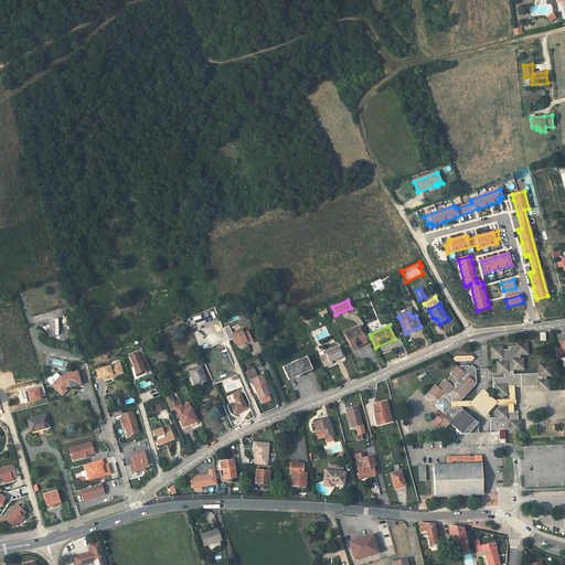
[(359,327),(345,333),(352,349),(366,342),(359,327)]
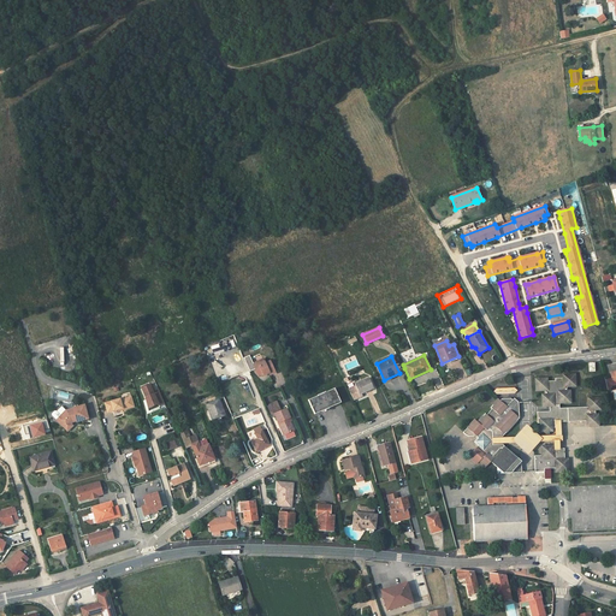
[(253,363),(258,374),(262,373),(264,375),(270,373),(270,374),(276,373),(271,361),(265,363),(264,359),(253,363)]
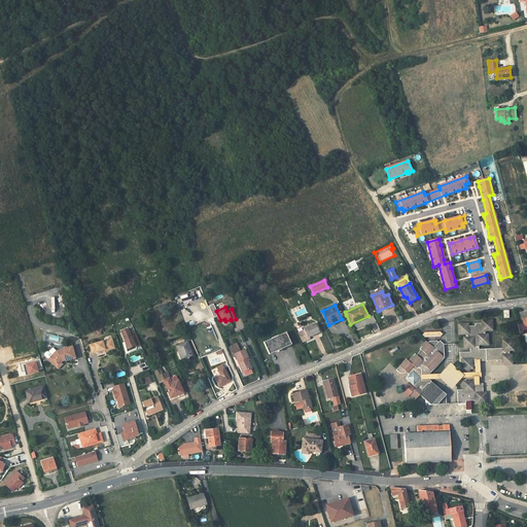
[(234,320),(238,330),(244,328),(240,317),(234,320)]
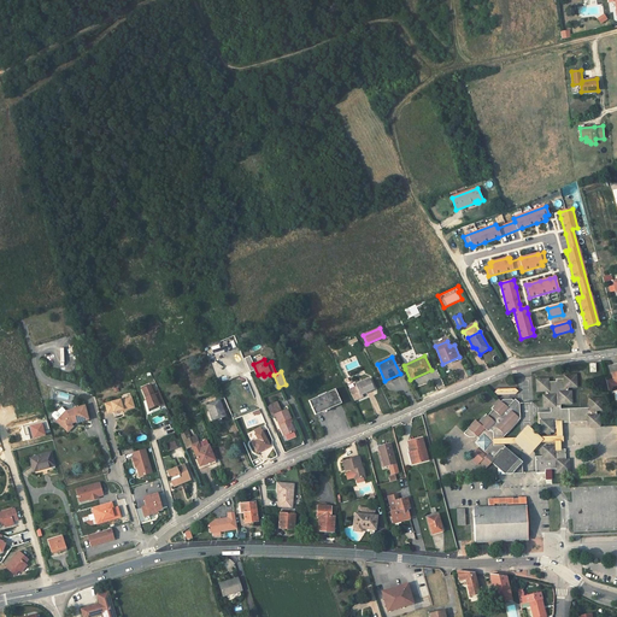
[(551,412),(538,412),(539,424),(541,424),(542,433),(553,432),(553,429),(556,429),(556,421),(562,421),(562,423),(588,422),(588,427),(599,427),(599,415),(597,416),(595,410),(601,410),(600,399),(589,399),(591,407),(560,409),(560,404),(571,403),(571,392),(568,392),(568,387),(576,386),(575,375),(564,376),(564,378),(556,378),(557,382),(548,382),(547,380),(536,380),(538,391),(546,391),(546,395),(544,395),(544,407),(551,406),(551,412)]
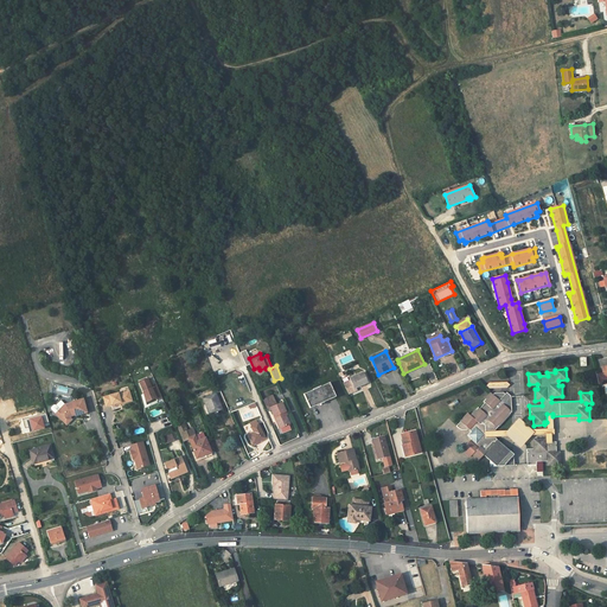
[(363,372),(350,378),(350,381),(343,383),(349,394),(356,390),(356,388),(368,382),(363,372)]
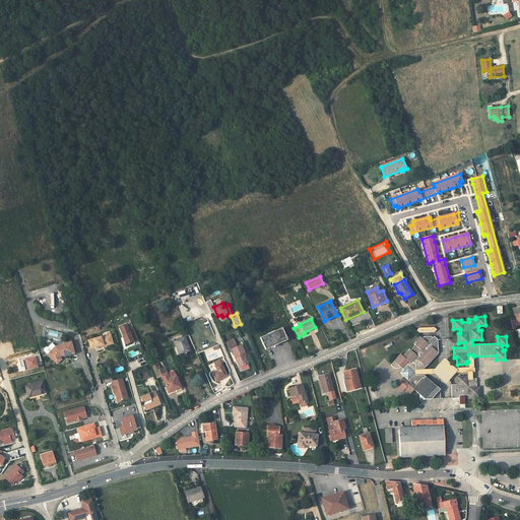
[(139,340),(135,330),(130,332),(127,325),(120,327),(124,337),(123,337),(126,344),(133,341),(134,342),(139,340)]
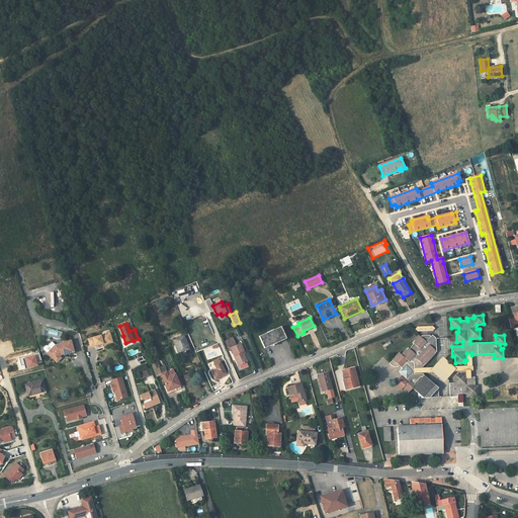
[(281,327),(259,336),(264,349),(286,339),(281,327)]
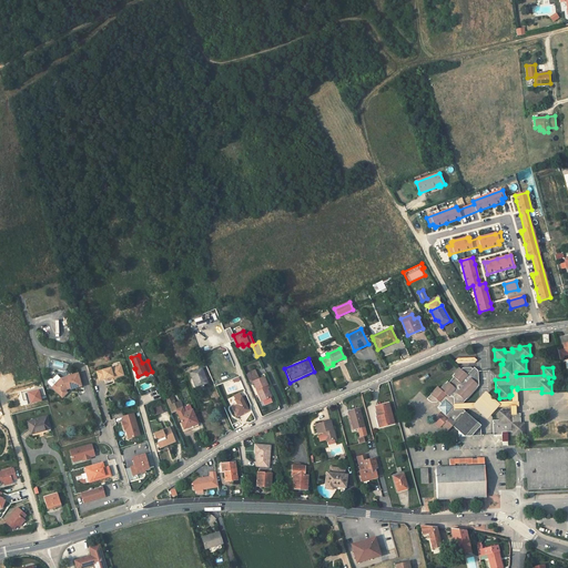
[(110,367),(97,372),(99,381),(104,378),(105,383),(123,378),(120,366),(110,368),(110,367)]
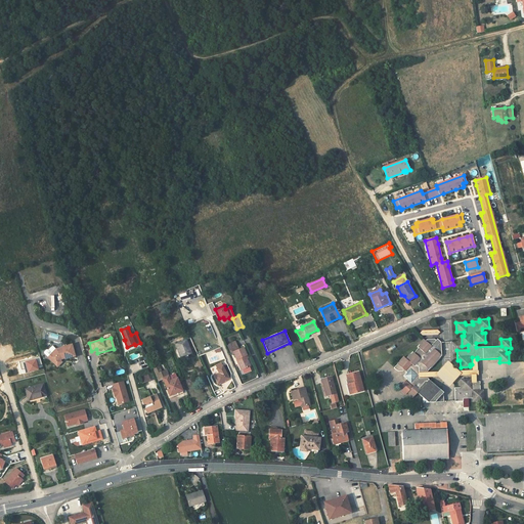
[(427,372),(441,355),(441,342),(437,339),(436,341),(434,339),(430,339),(427,340),(425,341),(424,339),(417,347),(419,348),(415,353),(412,351),(405,359),(403,357),(394,367),(395,369),(397,370),(398,372),(401,372),(405,372),(406,373),(403,376),(406,379),(398,388),(405,395),(407,392),(413,397),(418,393),(423,398),(423,403),(440,402),(443,398),(443,393),(428,378),(419,379),(418,378),(418,373),(418,372),(427,372)]
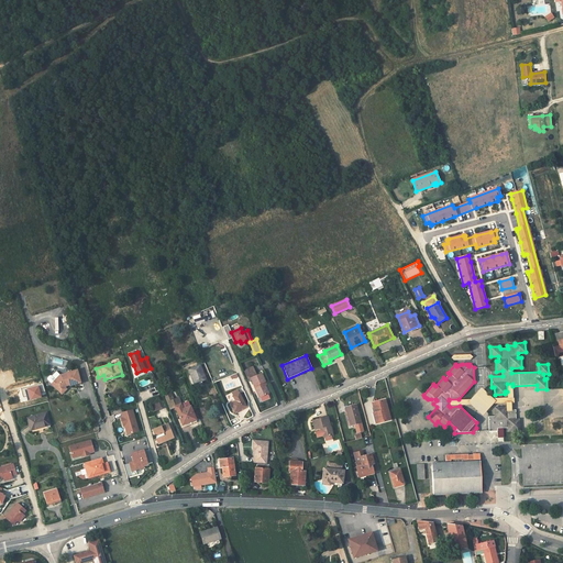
[(136,373),(133,365),(131,366),(135,376),(146,372),(145,371),(144,370),(136,373)]
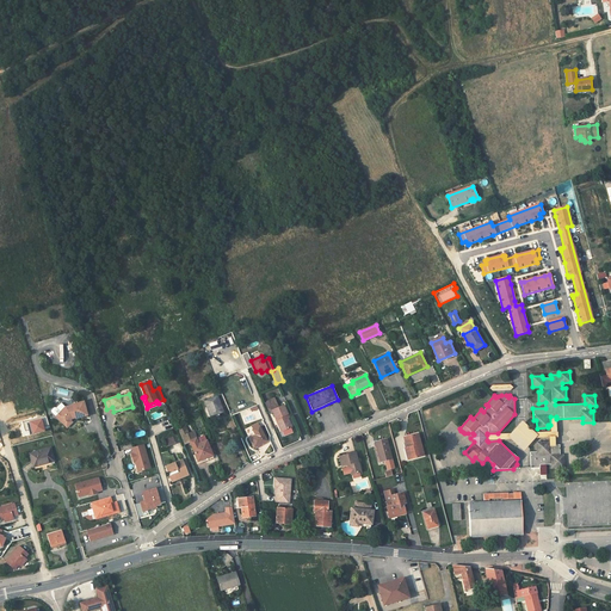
[(217,396),(204,401),(211,417),(223,412),(217,396)]
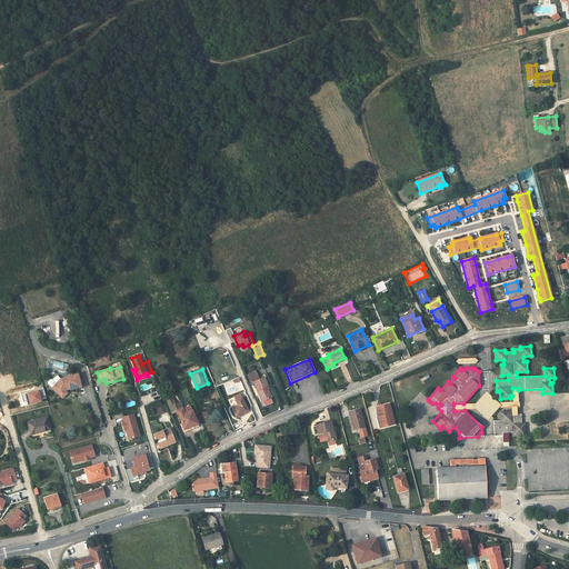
[(68,378),(60,379),(56,385),(51,380),(49,380),(48,382),(48,385),(59,396),(61,396),(65,391),(67,390),(70,389),(70,390),(81,387),(78,373),(68,377),(68,378)]
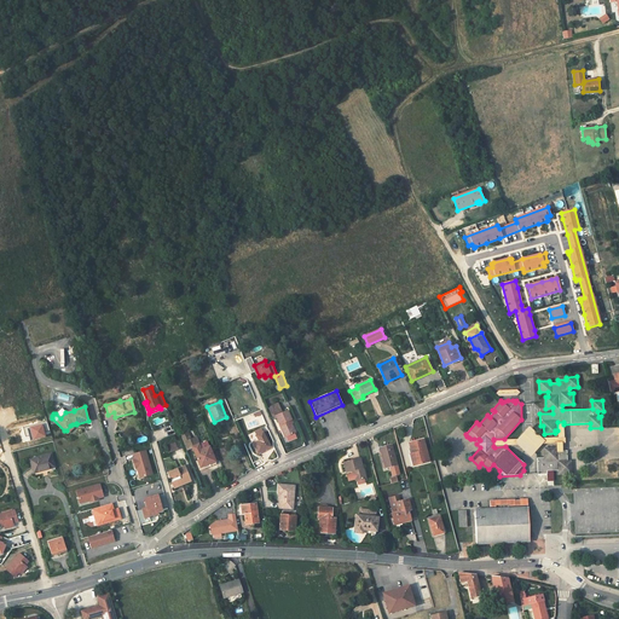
[(295,433),(291,423),(290,420),(291,420),(287,411),(276,416),(285,437),(295,433)]
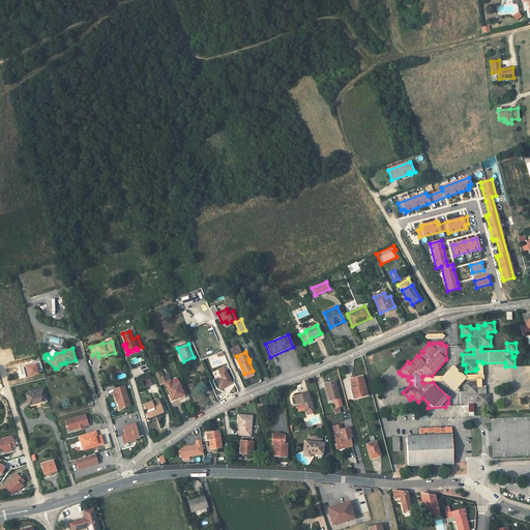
[(40,361),(20,366),(22,374),(25,373),(26,377),(38,374),(38,372),(42,371),(40,361)]
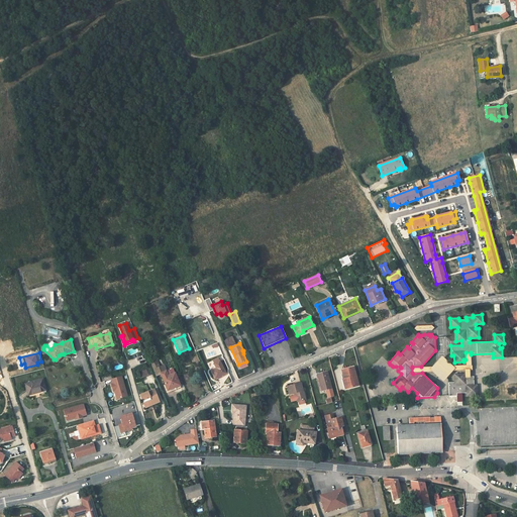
[(455,369),(453,371),(463,371),(463,374),(464,378),(471,378),(470,377),(470,371),(473,371),(472,366),(471,366),(471,354),(471,352),(466,352),(466,359),(466,366),(452,366),(455,369)]
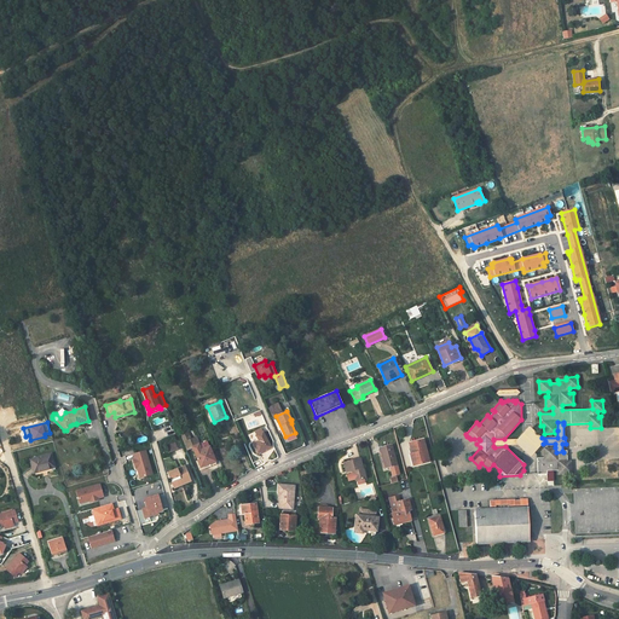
[(545,441),(542,438),(528,427),(518,439),(514,443),(518,445),(531,457),(543,444),(545,441)]
